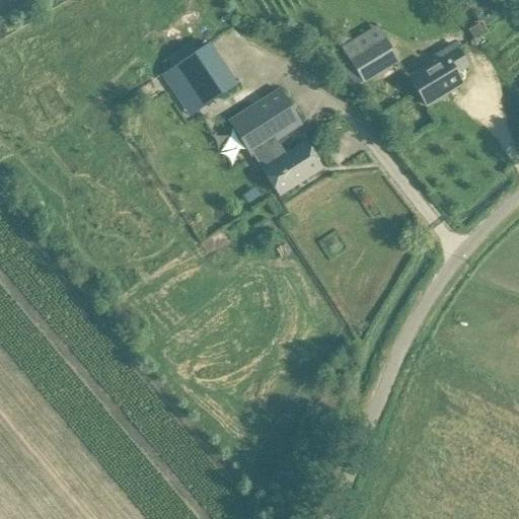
[(348,58),(364,84),(398,63),(383,36),(348,58)]
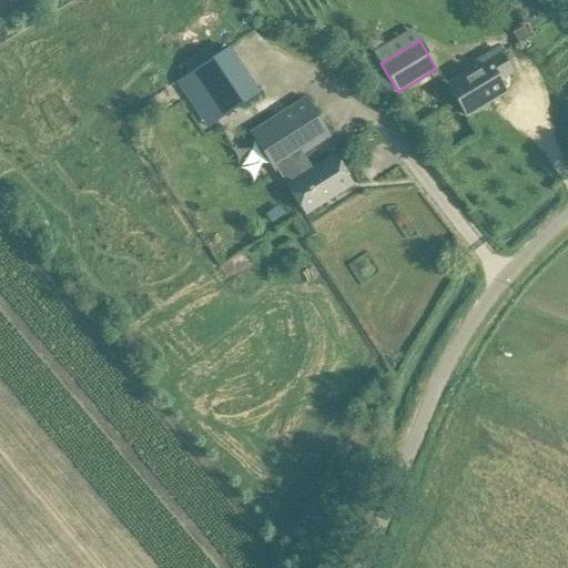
[(176,82),(208,130),(260,94),(229,48),(176,82)]
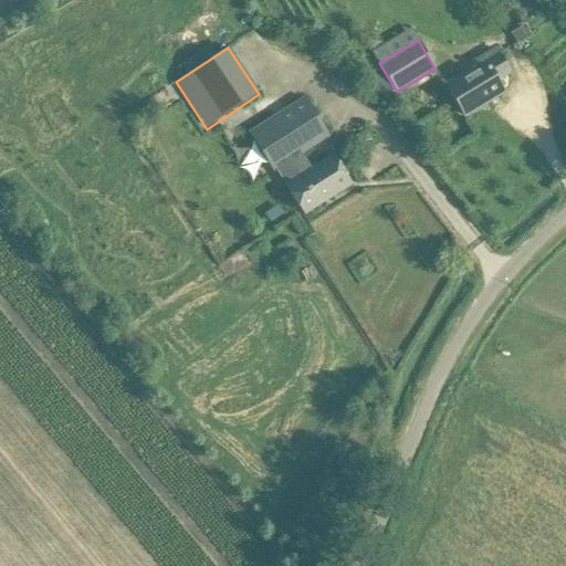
[(446,86),(463,115),(503,91),(496,80),(510,72),(496,49),(478,60),(481,64),(446,86)]
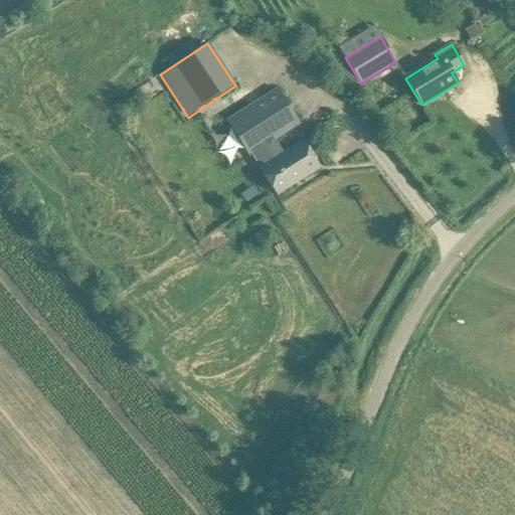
[(278,90),(226,122),(248,156),(250,155),(276,195),(320,168),(303,141),(283,154),(274,140),(299,124),(278,90)]
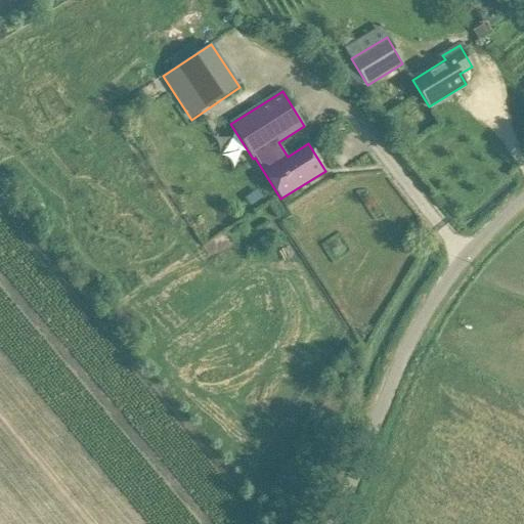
[(256,189),(245,197),(251,205),(262,198),(256,189)]
